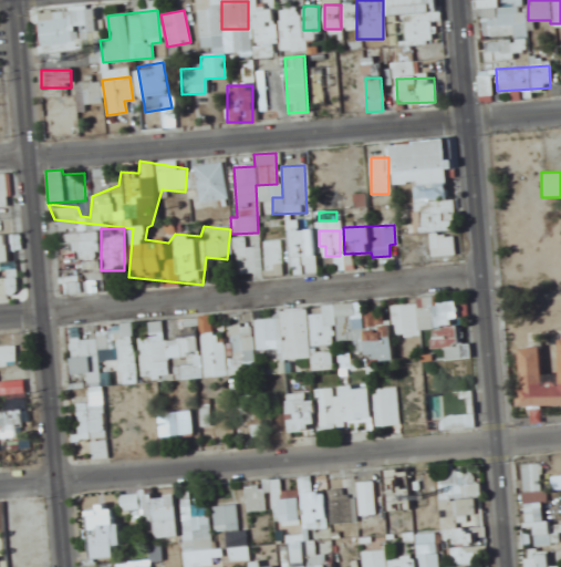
[(0,258),(20,258),(20,236),(0,235),(0,258)]
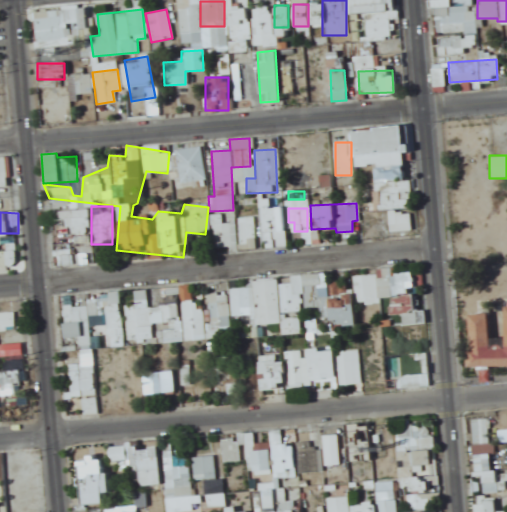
[(211,224),(211,248),(234,248),(234,224),(211,224)]
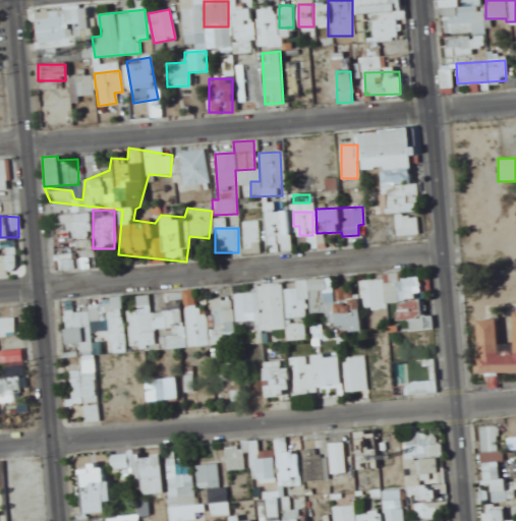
[(308,278),(308,325),(335,325),(335,331),(359,331),(358,309),(385,308),(385,303),(396,303),(396,320),(425,320),(425,302),(402,302),(402,277),(358,278),(358,295),(350,295),(350,278),(308,278)]
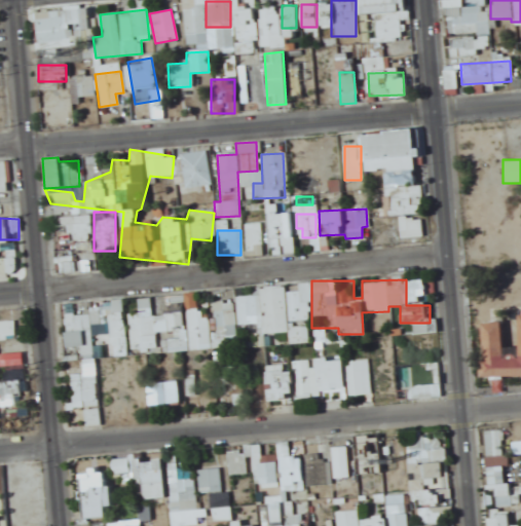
[(303,291),(287,292),(287,322),(304,321),(303,291)]
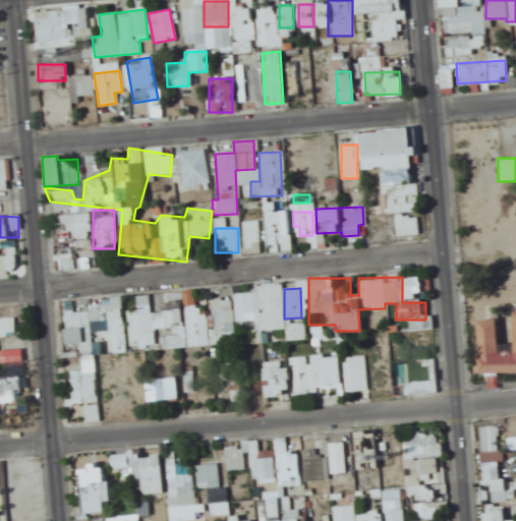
[(234,293),(234,317),(253,317),(253,301),(250,301),(250,293),(234,293)]
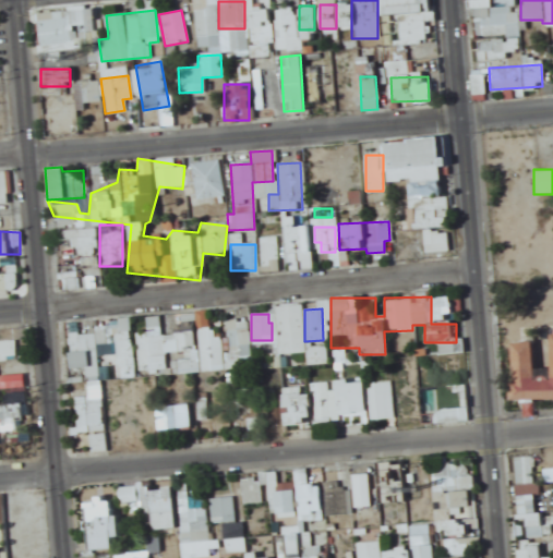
[(134,332),(136,374),(168,372),(167,335),(159,335),(158,316),(145,317),(146,331),(134,332)]
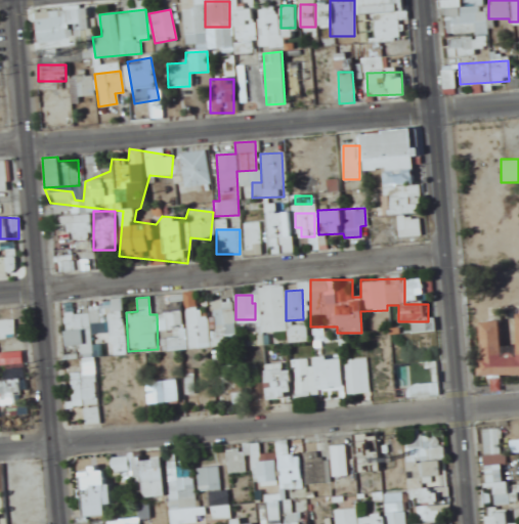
[(123,354),(121,304),(109,305),(111,354),(123,354)]
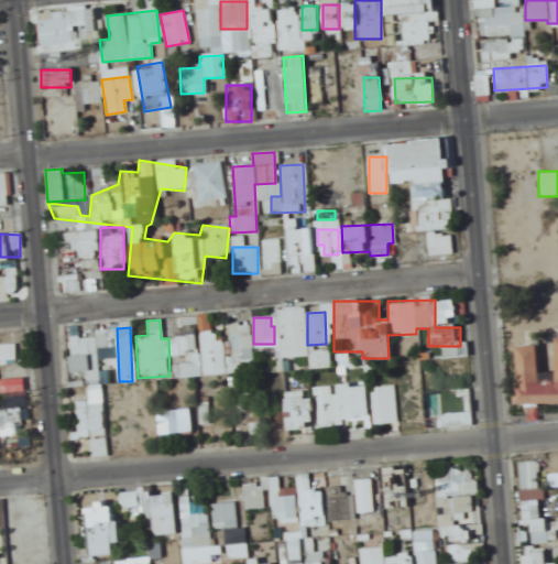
[(98,347),(109,346),(108,331),(97,332),(98,347)]
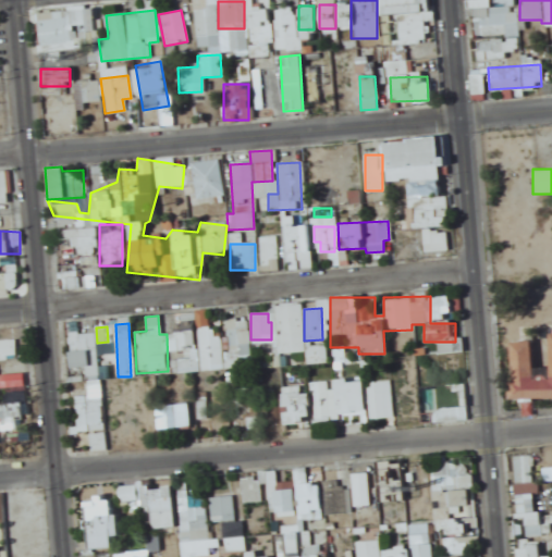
[(94,332),(68,333),(69,369),(85,369),(85,379),(95,379),(94,332)]
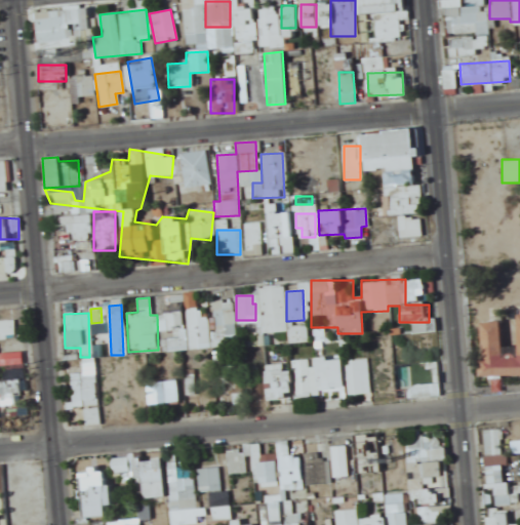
[(233,339),(233,314),(223,314),(224,339),(233,339)]
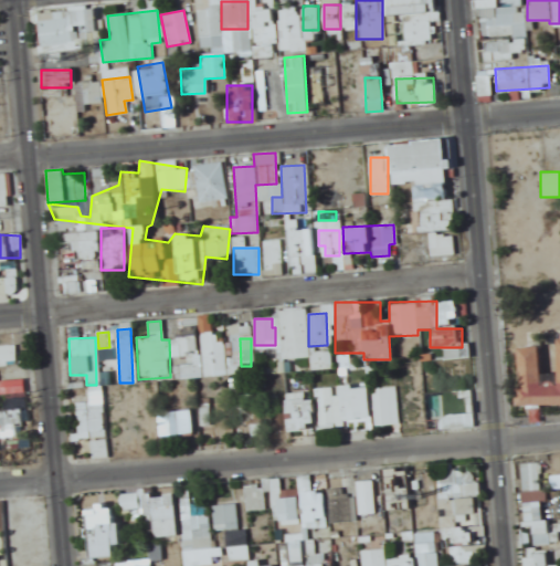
[(559,405),(559,373),(559,339),(557,339),(557,383),(537,384),(536,346),(516,347),(517,406),(559,405)]
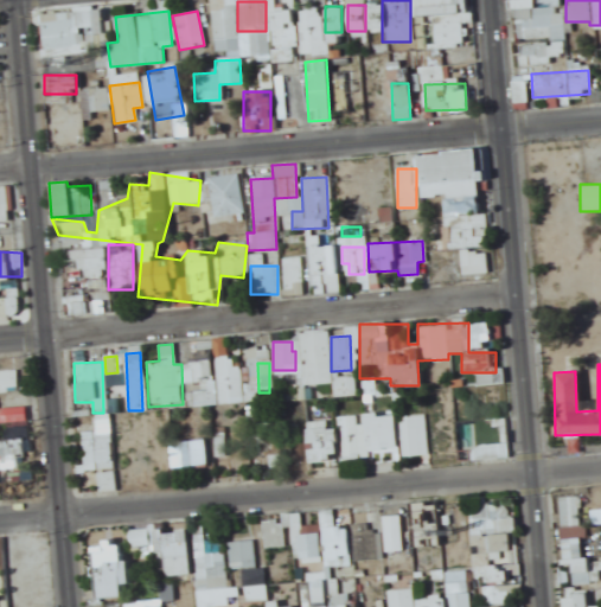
[(0,391),(18,390),(16,369),(0,370),(0,391)]
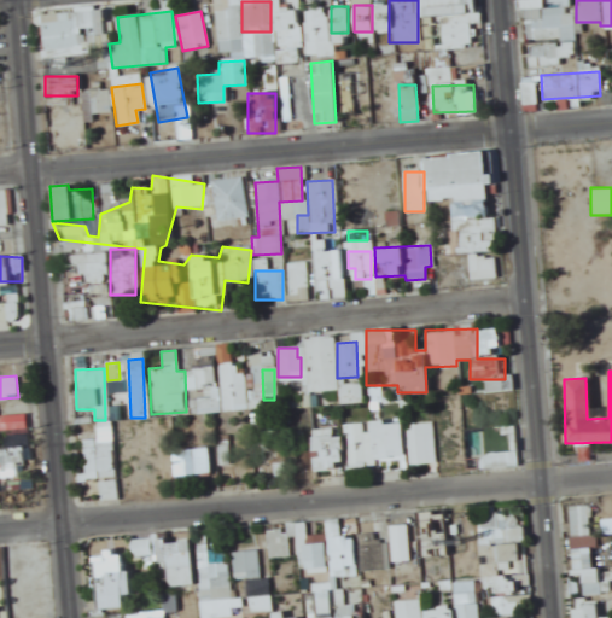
[(25,430),(25,414),(0,414),(0,430),(25,430)]
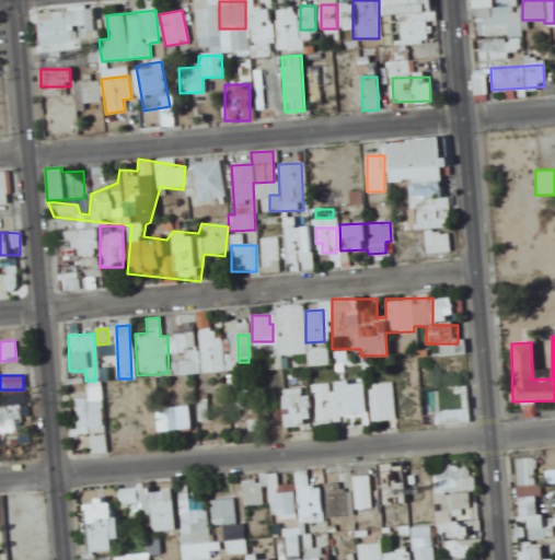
[(311,385),(314,423),(337,421),(336,418),(366,416),(362,380),(333,383),(311,385)]
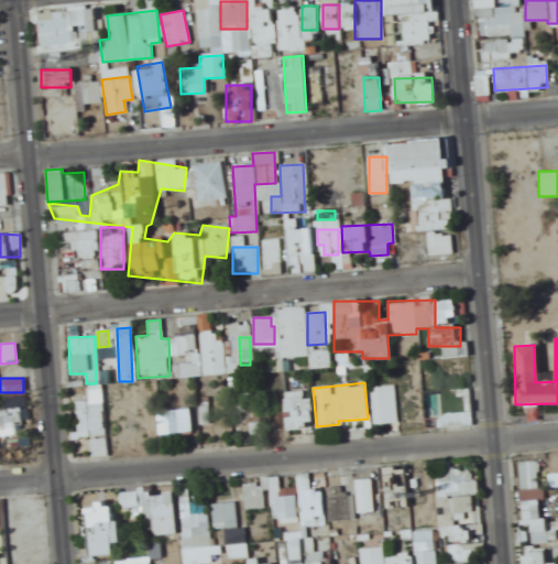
[(393,424),(393,386),(371,386),(371,424),(393,424)]
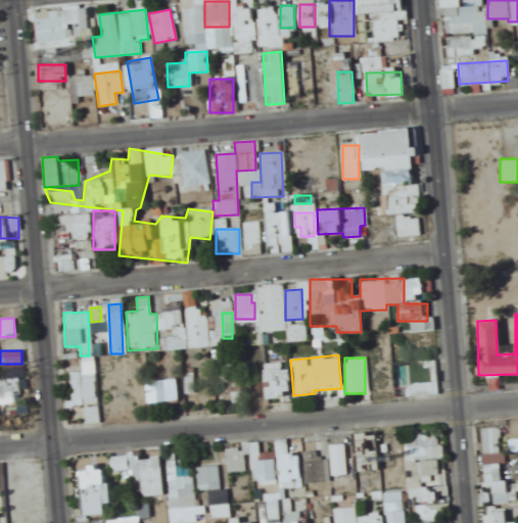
[(237,365),(213,365),(213,395),(229,395),(229,401),(237,401),(237,365)]
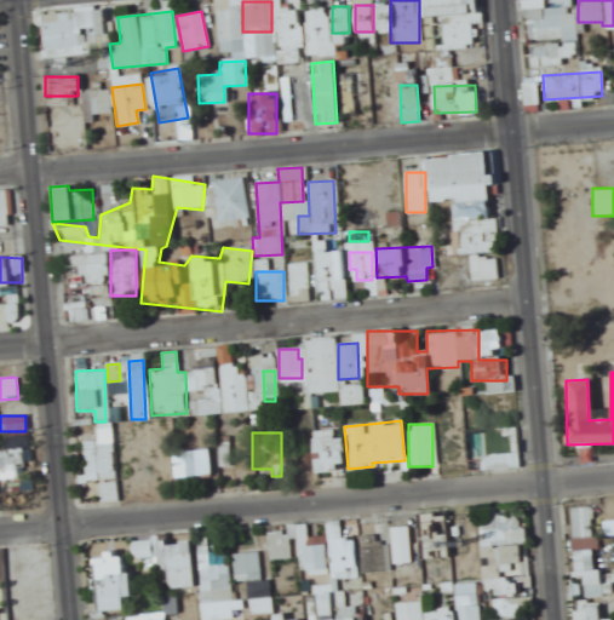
[(315,472),(343,470),(339,436),(311,438),(315,472)]
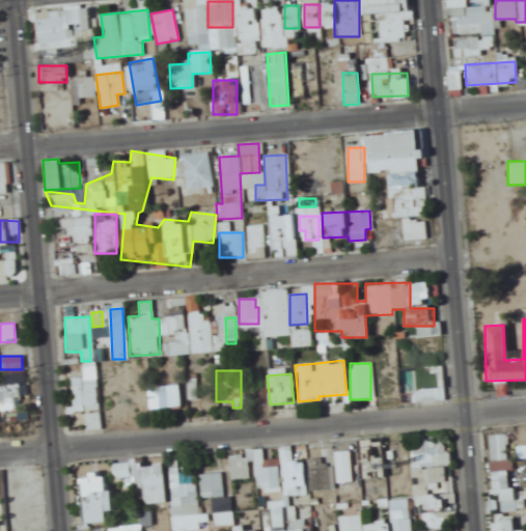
[(71,378),(72,412),(98,412),(97,376),(71,378)]
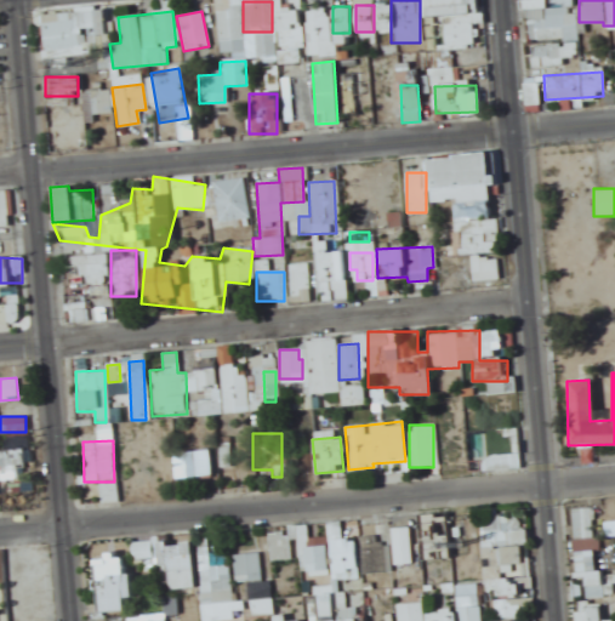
[(140,446),(117,446),(117,476),(146,476),(146,455),(140,455),(140,446)]
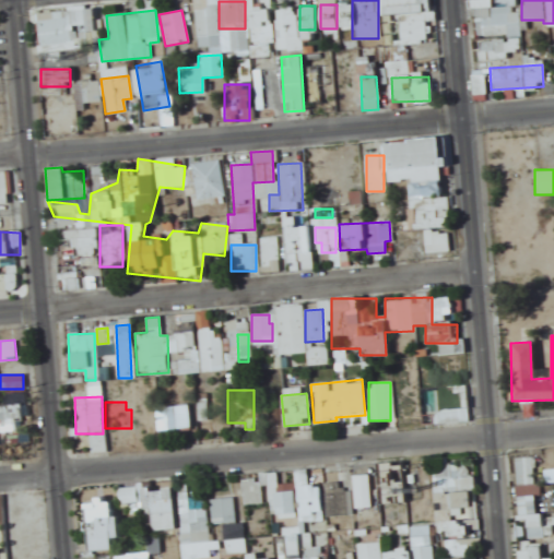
[(156,407),(158,430),(190,427),(188,404),(156,407)]
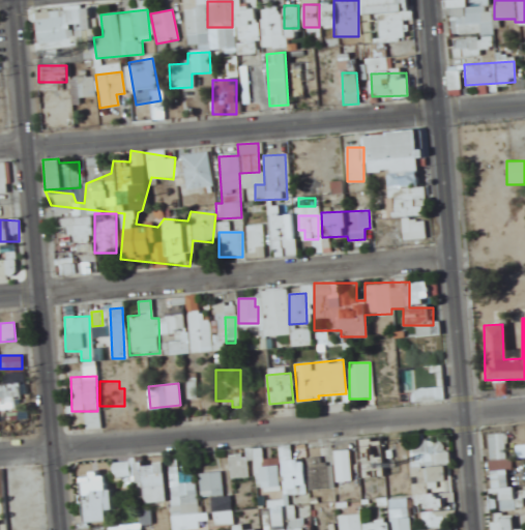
[(487,434),(490,511),(524,508),(524,506),(524,489),(507,490),(506,469),(516,468),(516,459),(506,460),(505,433),(487,434)]
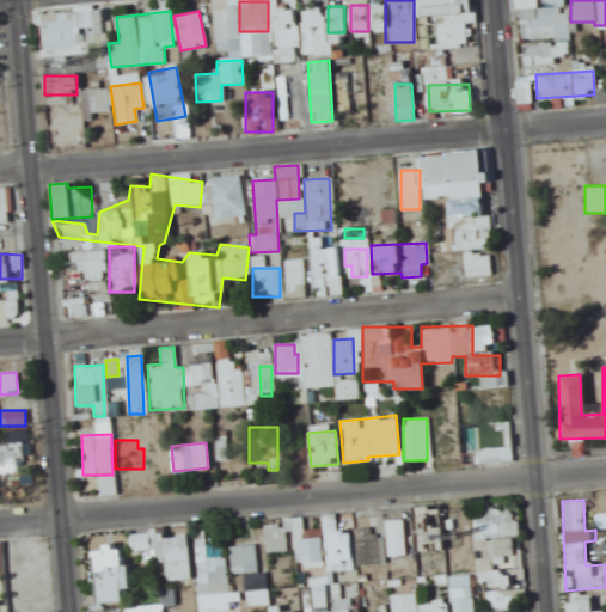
[(282,551),(282,527),(265,527),(265,551),(282,551)]
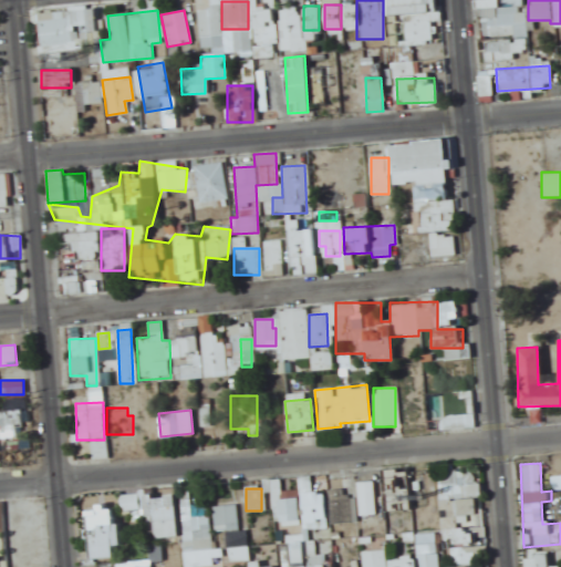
[(297,492),(276,492),(276,522),(297,522),(297,492)]
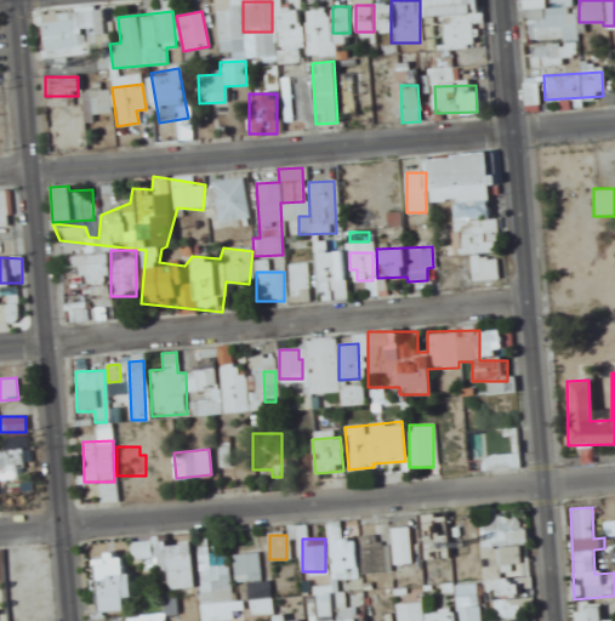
[(516,548),(483,548),(483,587),(488,587),(488,575),(496,575),(496,563),(517,562),(516,548)]
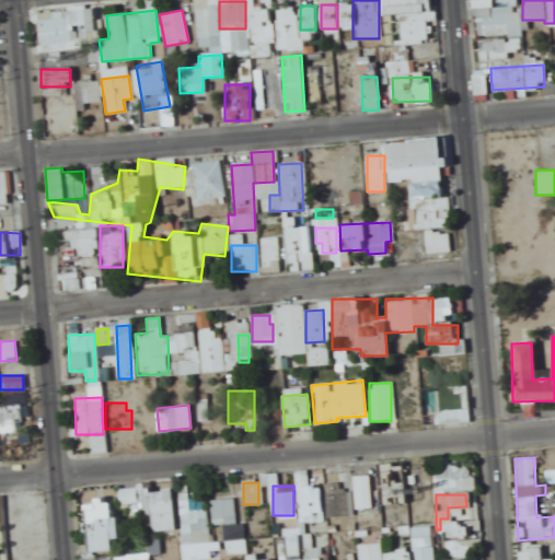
[(210,524),(234,524),(234,499),(210,499),(210,524)]
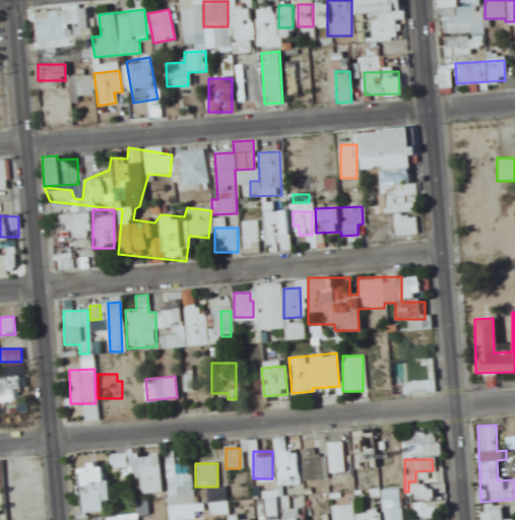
[(79,513),(105,511),(104,501),(107,501),(106,464),(77,466),(79,513)]
